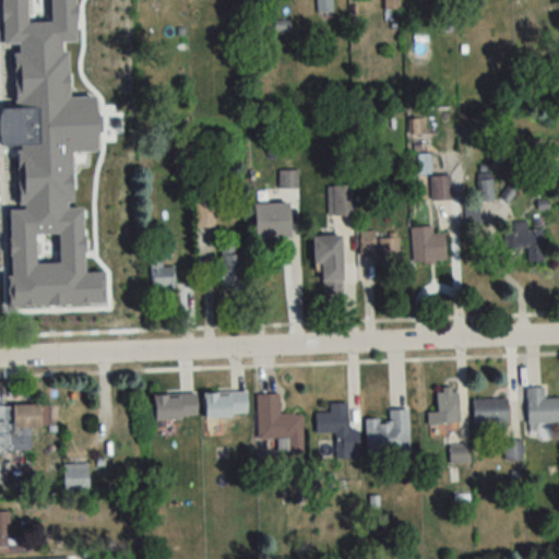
[(297,188),(297,170),(278,170),(278,188),(297,188)]
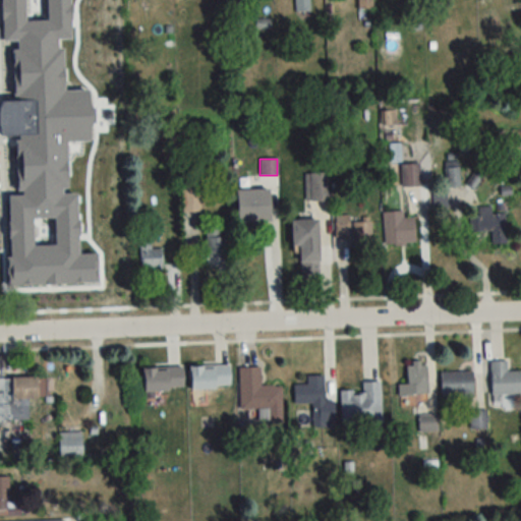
[(419,186),(419,165),(400,165),(400,186),(419,186)]
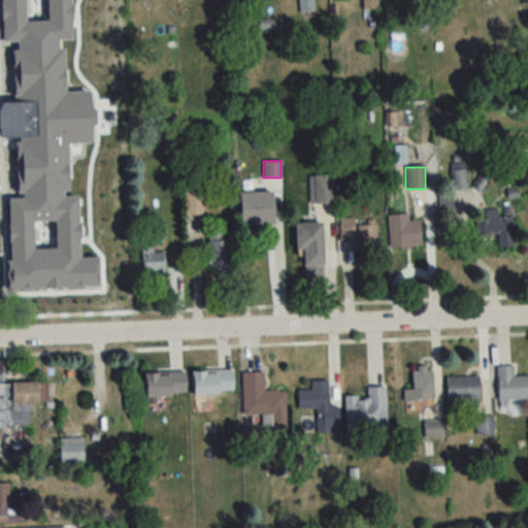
[(333,203),(333,175),(308,175),(308,203),(333,203)]
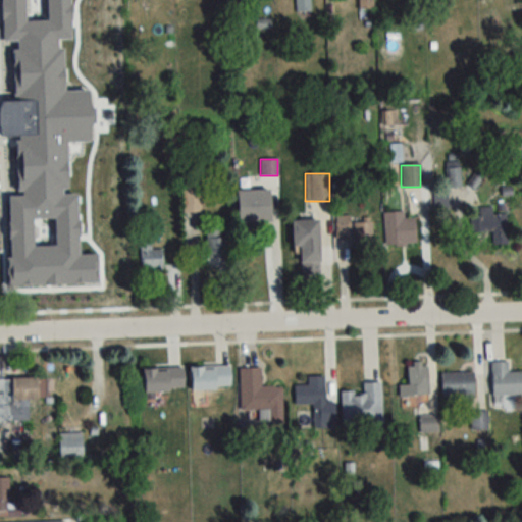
[(201,176),(181,176),(181,212),(201,212),(201,176)]
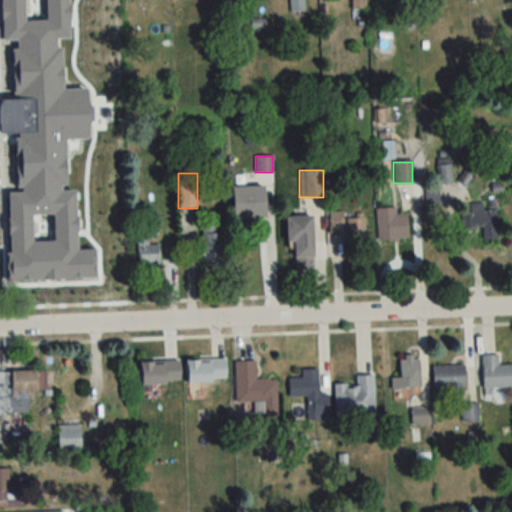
[(233,219),(264,218),(263,186),(232,187),(233,219)]
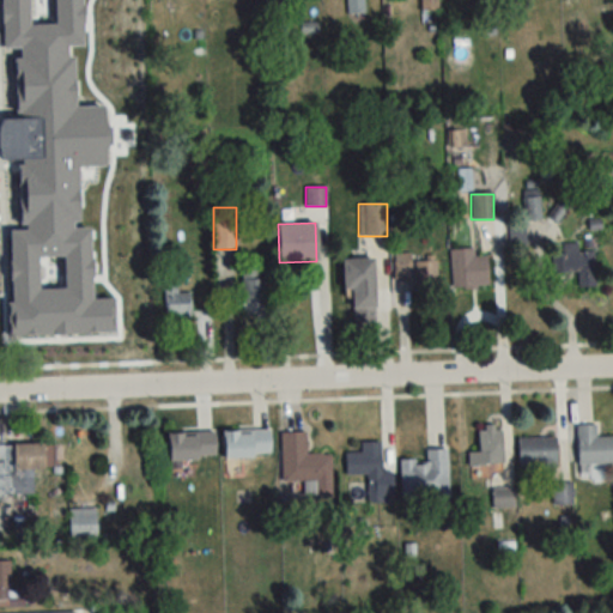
[(578,271),(578,286),(595,286),(595,250),(576,250),(576,243),(562,243),(562,254),(552,254),(552,272),(578,271)]
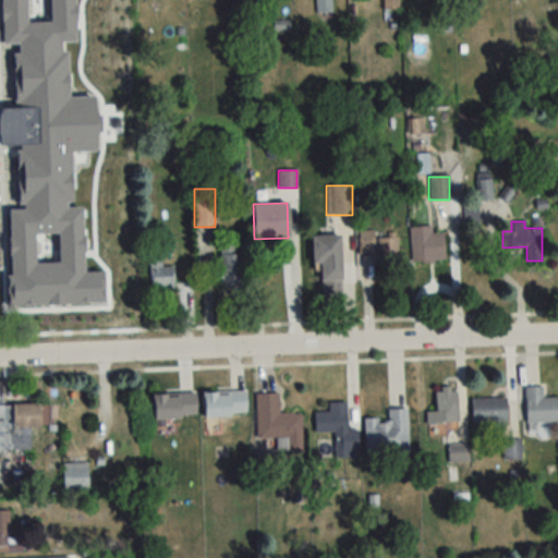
[(433,227),(410,227),(411,263),(445,262),(445,232),(433,232),(433,227)]
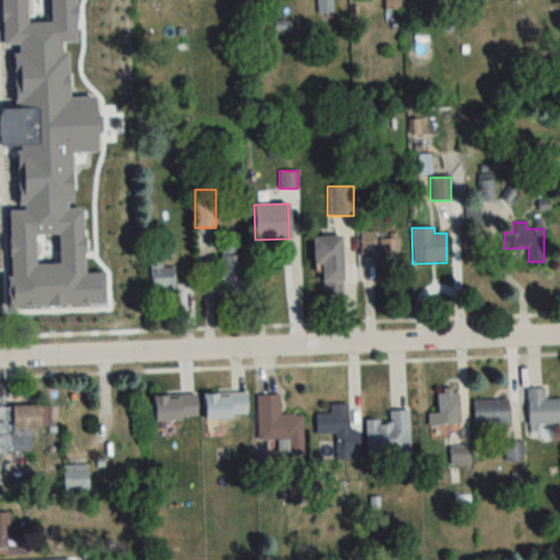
[(374,232),(361,232),(361,254),(374,254),(374,232)]
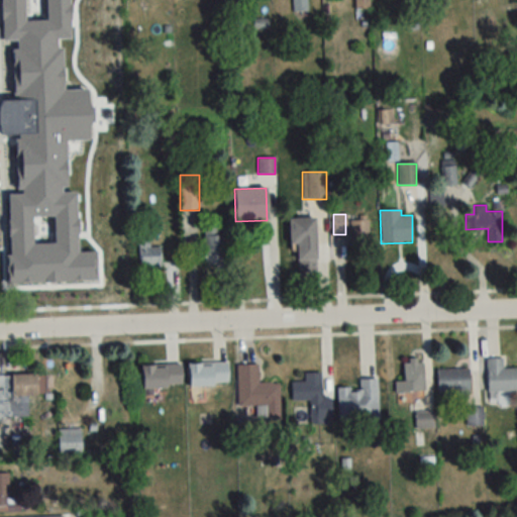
[(288,218),(289,243),(297,243),(298,279),(316,278),(314,217),(288,218)]
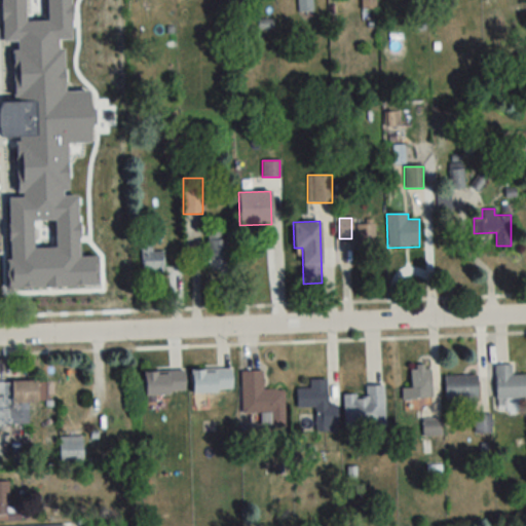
[(209,230),(209,270),(228,270),(228,230),(209,230)]
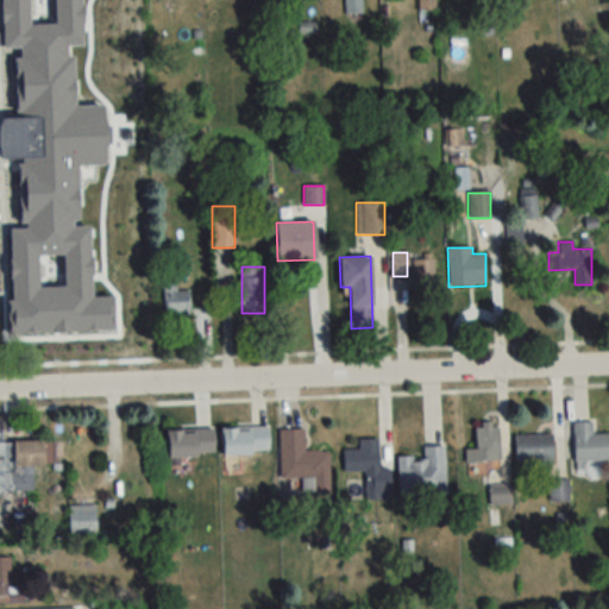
[(189,290),(175,290),(175,284),(163,284),(163,313),(189,313),(189,290)]
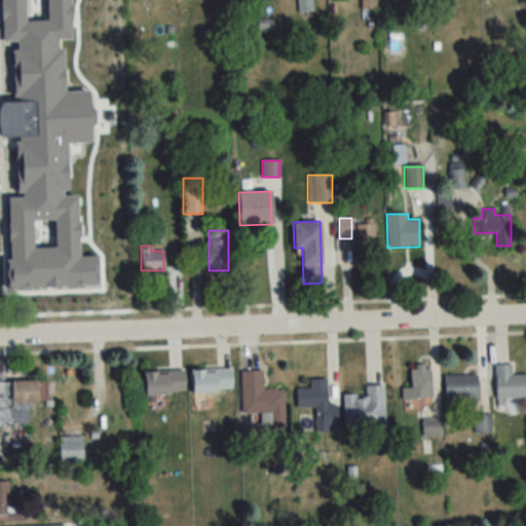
[(0,359),(0,427),(14,427),(13,405),(47,404),(46,381),(2,381),(1,359),(0,359)]
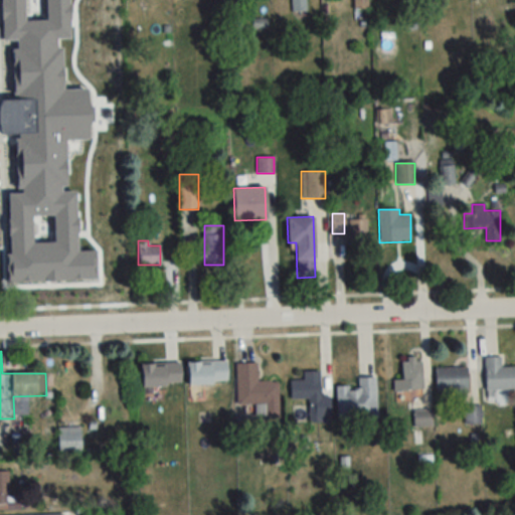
[(485,389),(514,388),(514,366),(500,366),(500,356),(485,356),(485,389)]
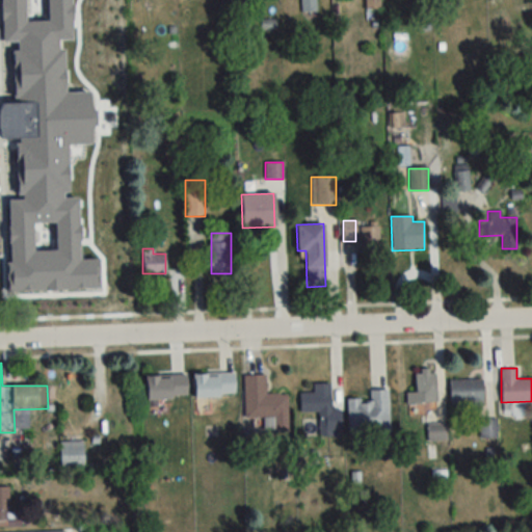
[(415,395),(435,395),(435,374),(415,374),(415,395)]
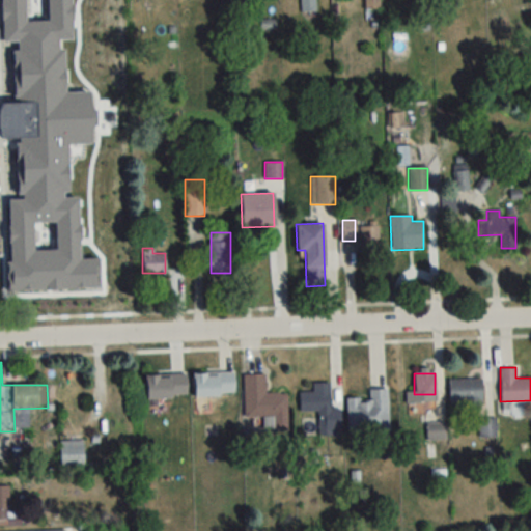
[(286,393),(264,393),(264,374),(244,374),(244,417),(286,417),(286,393)]
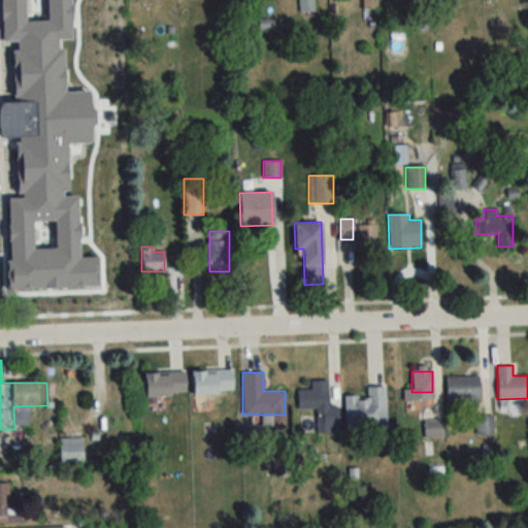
[(447,376),(447,403),(479,403),(479,376),(447,376)]
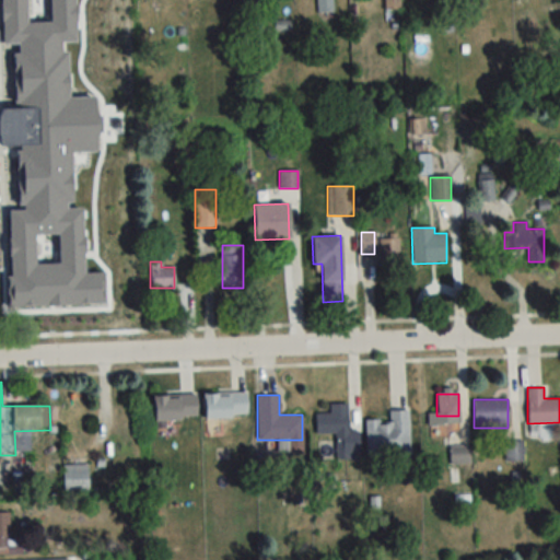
[(348,410),(315,411),(316,434),(336,434),(336,458),(359,458),(359,440),(348,441),(348,410)]
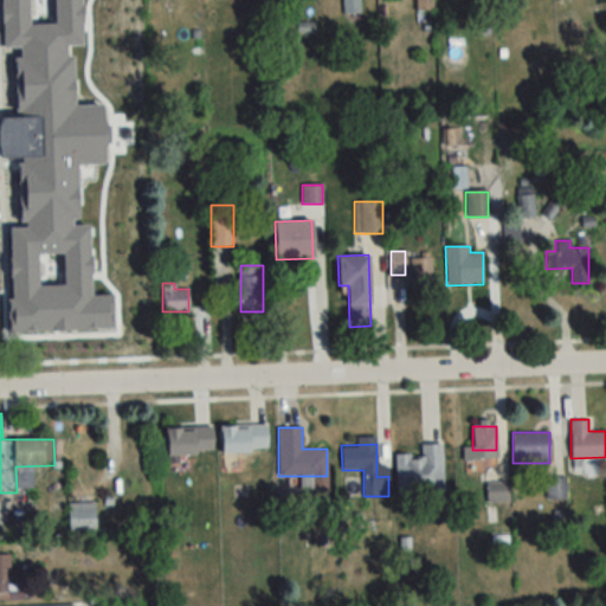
[(443,495),(442,444),(420,444),(420,453),(395,455),(397,495),(443,495)]
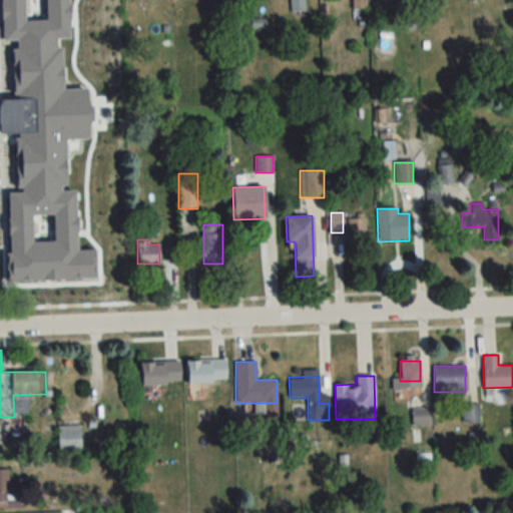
[(478,421),(478,404),(463,405),(463,421),(478,421)]
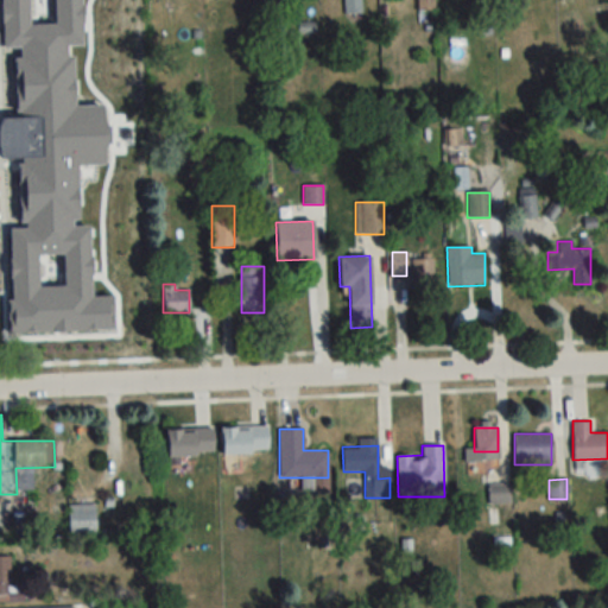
[(489,502),(508,502),(508,485),(489,485),(489,502)]
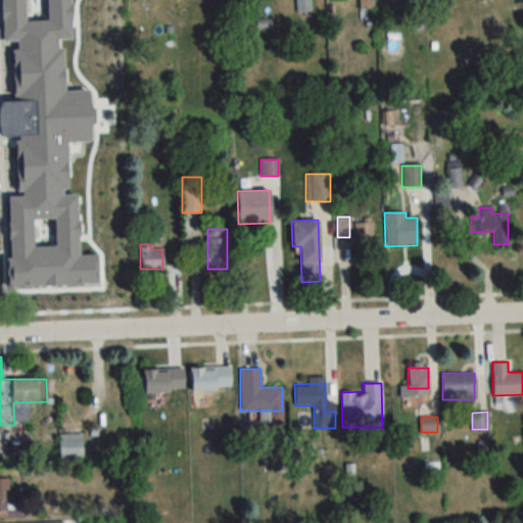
[(82,458),(82,434),(59,434),(59,458),(82,458)]
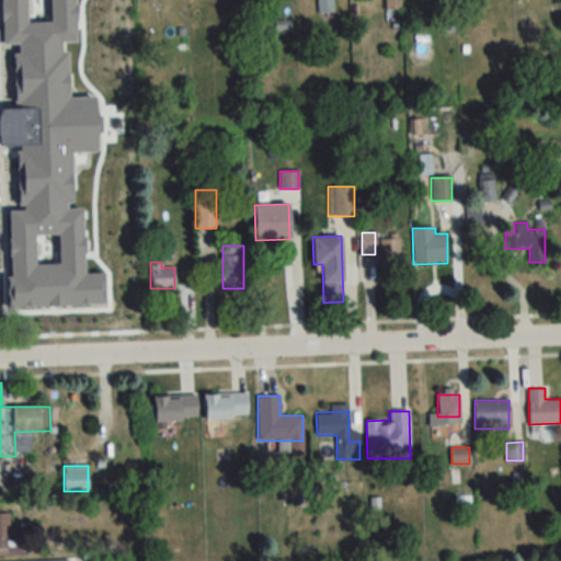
[(0,548),(9,548),(9,514),(0,513),(0,548)]
